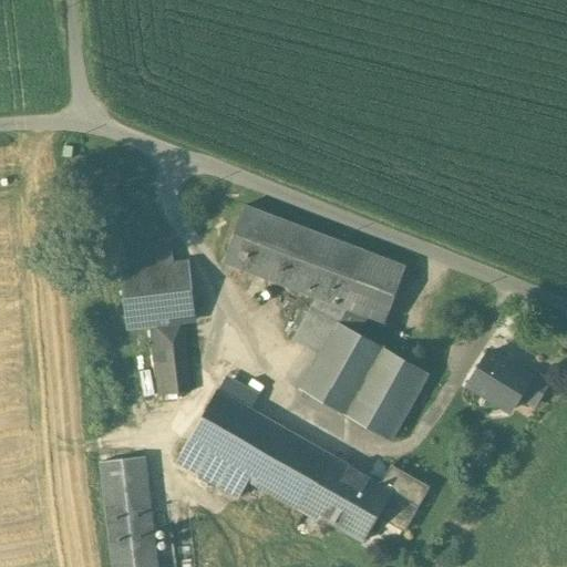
[(366,251),(247,205),(225,261),(343,308),(366,251)]
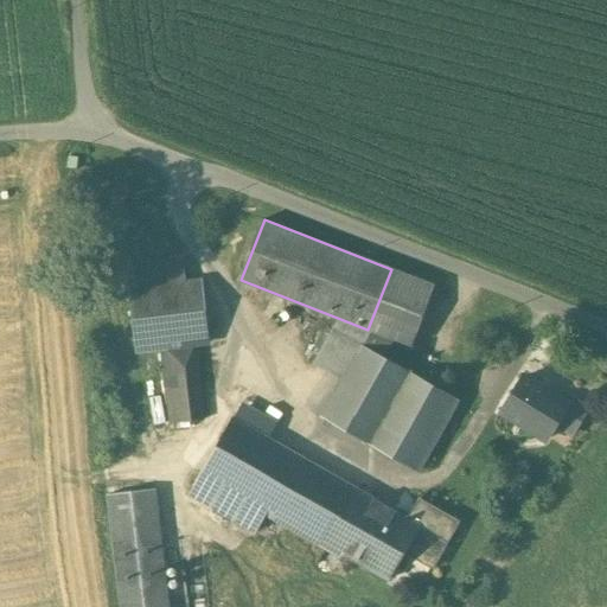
[(199,283),(132,292),(138,350),(206,343),(199,283)]
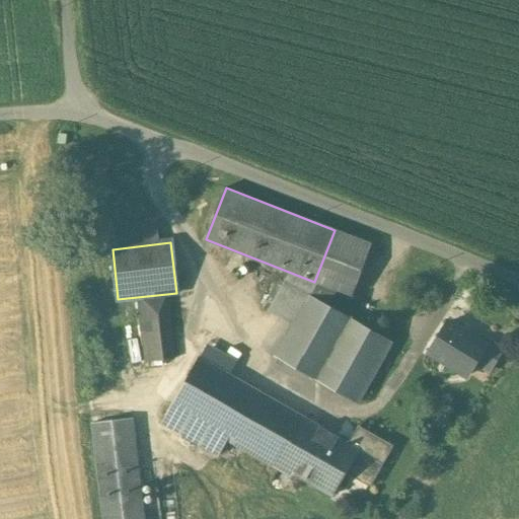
[(390,343),(310,296),(275,358),(355,403),(390,343)]
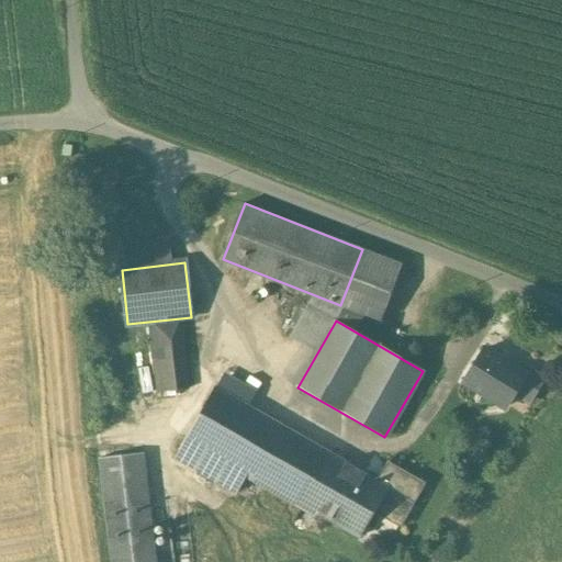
[(181,323),(148,326),(156,393),(189,390),(181,323)]
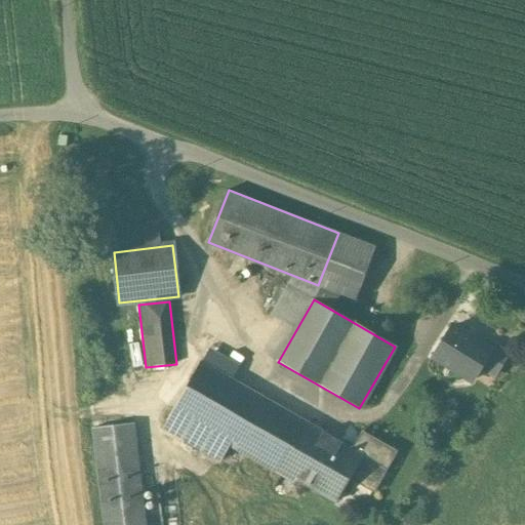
[(491,350),(453,327),(434,358),(472,381),(481,367),(490,352),(491,350)]
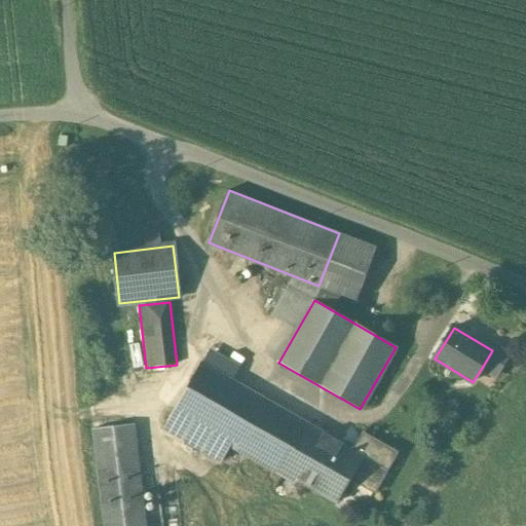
[(495,354),(491,352),(482,368),(495,376),(509,355),(498,349),(495,354)]
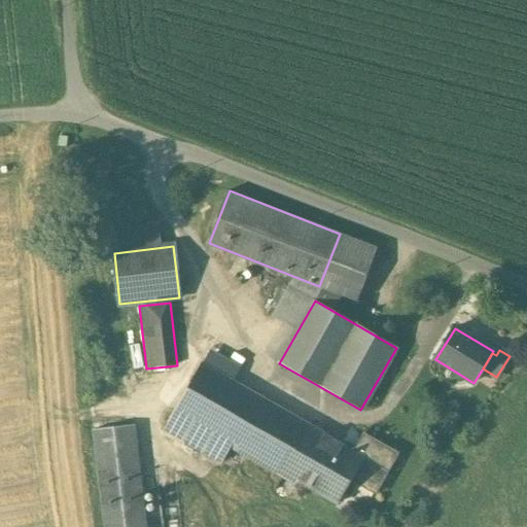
[(278,409),(201,365),(175,411),(233,444),(297,481),(324,434),(278,409)]
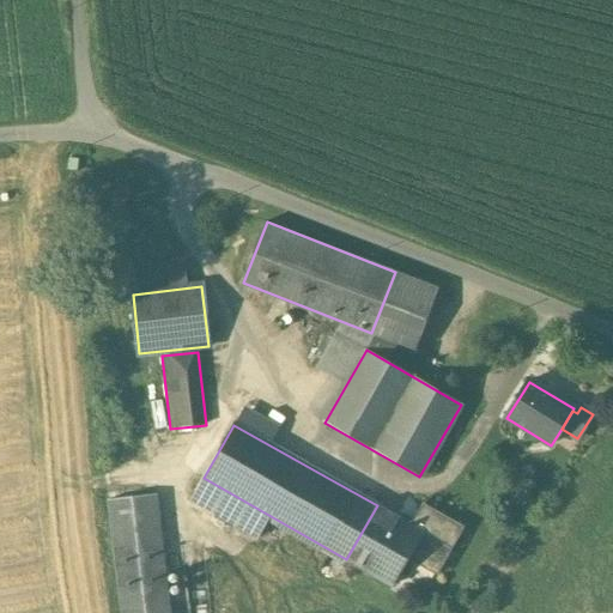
[(271,516),(204,478),(192,499),(259,538),(271,516)]
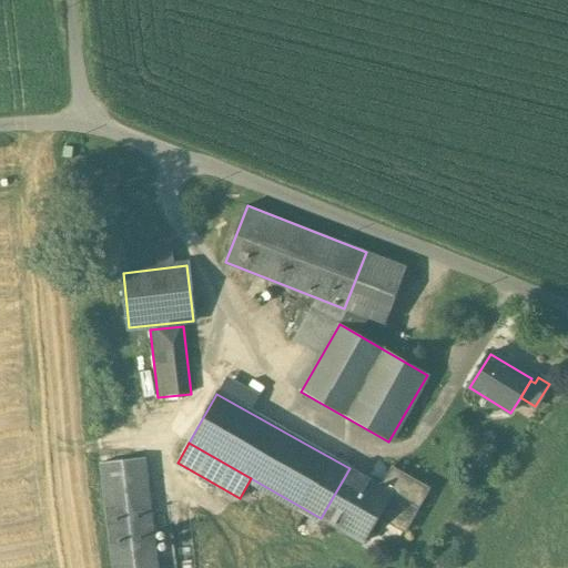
[(156,567),(144,458),(101,464),(112,567),(156,567)]
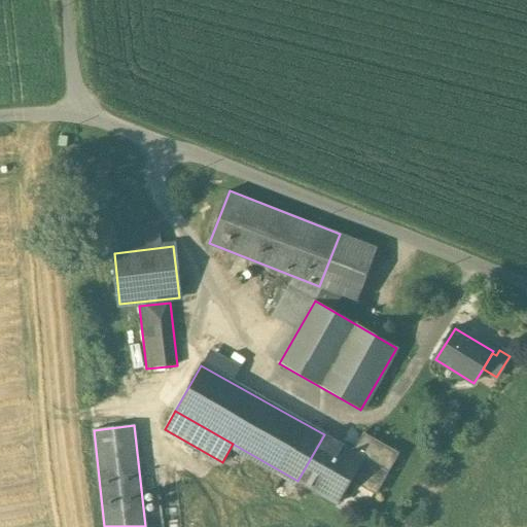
[(355,452),(324,434),(297,481),(338,503),(351,480),(375,493),(397,454),(364,435),(355,452)]
